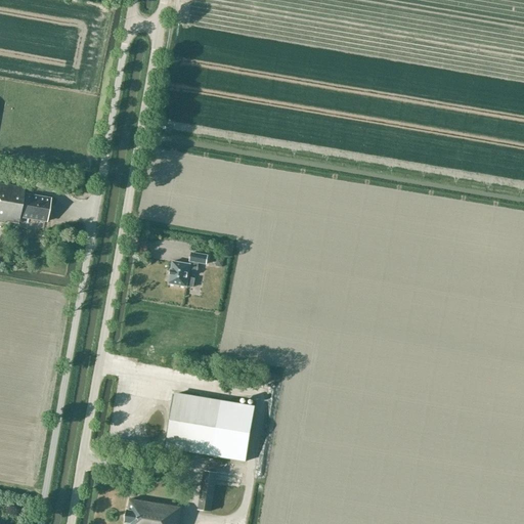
[(49,200),(23,195),(24,188),(0,184),(0,221),(17,224),(18,218),(45,223),(49,200)]
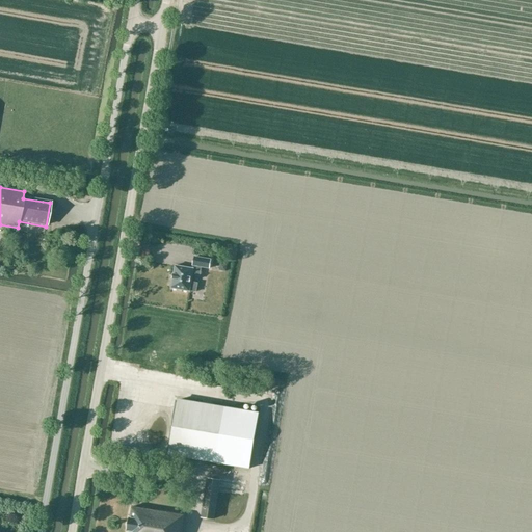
[(211,260),(196,257),(194,257),(192,266),(193,266),(193,268),(175,265),(170,288),(196,292),(197,284),(191,283),(192,275),(200,276),(202,268),(209,269),(211,260)]
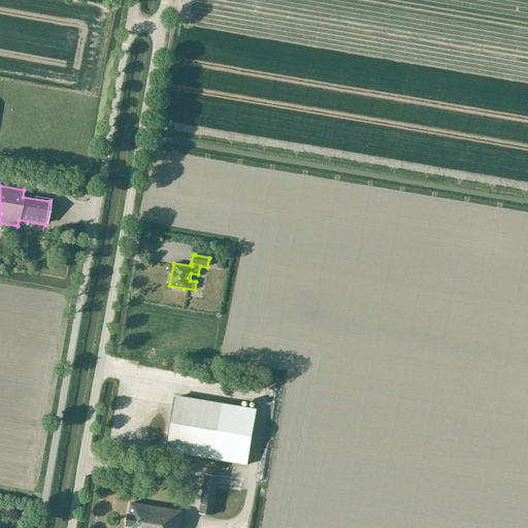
[(169,452),(248,465),(257,410),(178,397),(169,452)]
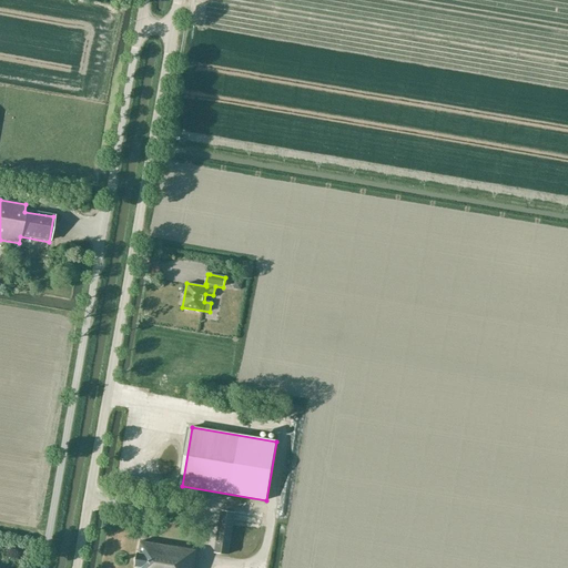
[(235,514),(227,513),(221,511),(214,554),(229,556),(233,526),(261,530),(262,518),(235,514)]
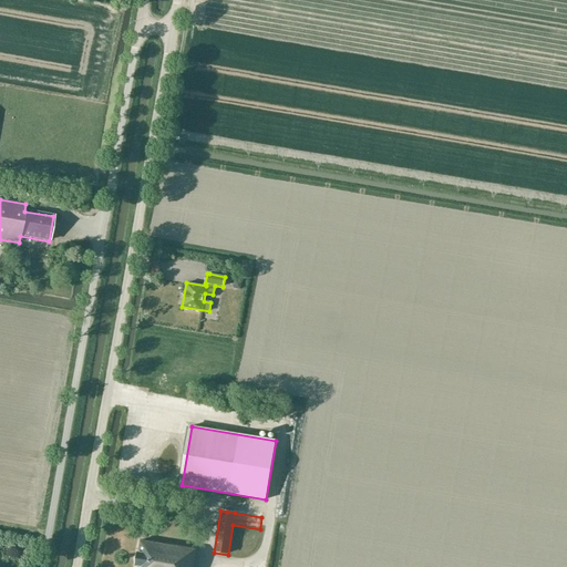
[(137,566),(136,566),(194,566),(197,549),(142,539),(142,542),(141,542),(140,554),(138,553),(136,566),(137,566)]
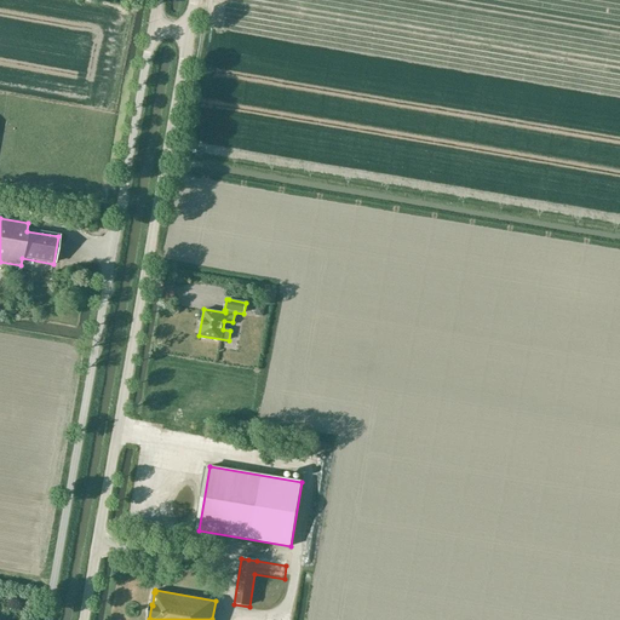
All buildings are outlined.
